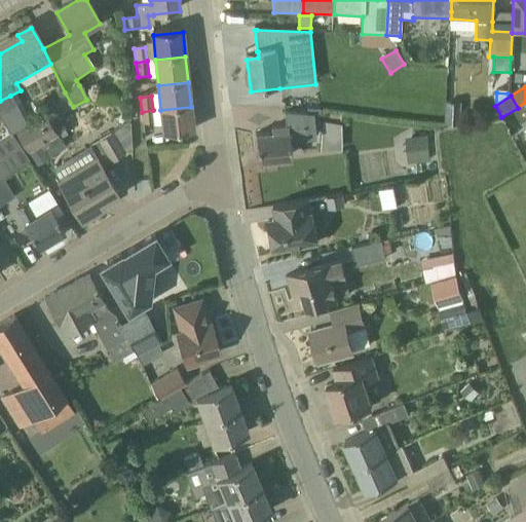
[(191,107),(160,110),(162,124),(163,136),(193,133),(191,107)]
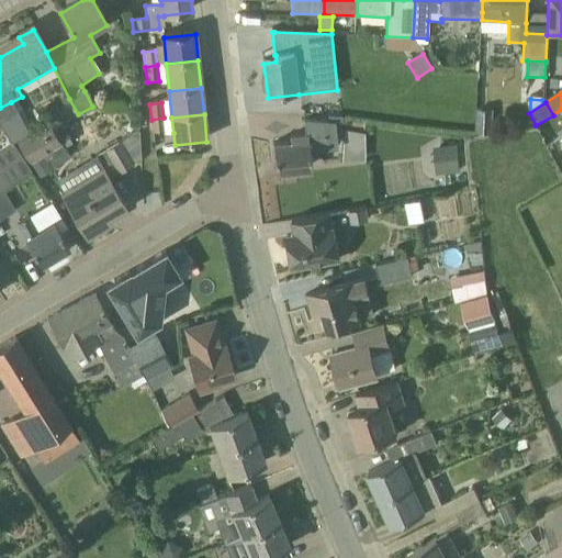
[(166,133),(164,118),(152,120),(153,135),(166,133)]
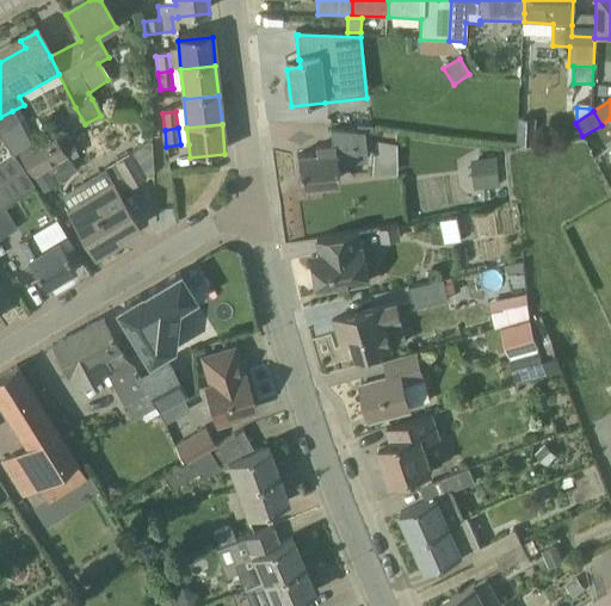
[(301,190),(339,185),(337,166),(356,164),(366,162),(364,147),(363,134),(352,133),(331,131),(332,149),(315,150),(316,156),(297,159),(301,190)]
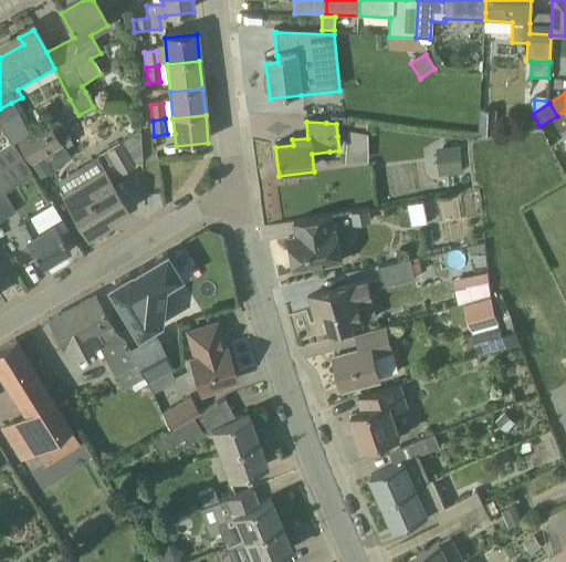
[(51,126),(19,146),(31,166),(40,180),(53,173),(52,172),(70,160),(61,145),(51,126)]
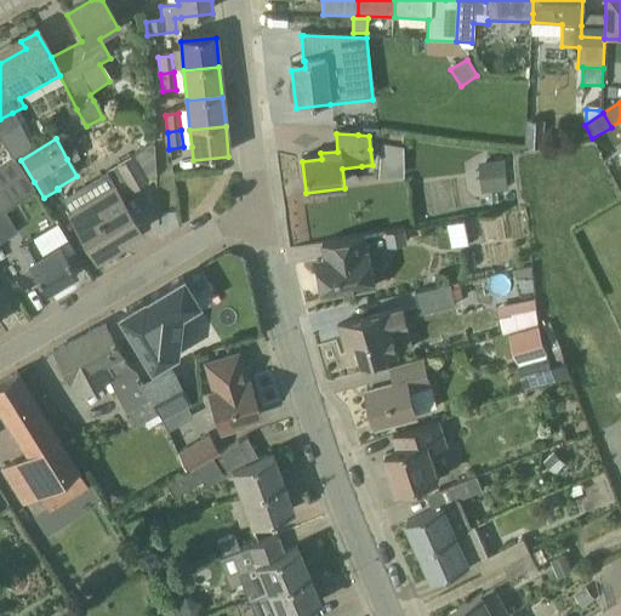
[(121,200),(132,194),(157,180),(154,147),(132,159),(132,158),(115,167),(115,169),(106,176),(114,193),(69,218),(96,263),(115,251),(113,247),(140,231),(121,200)]
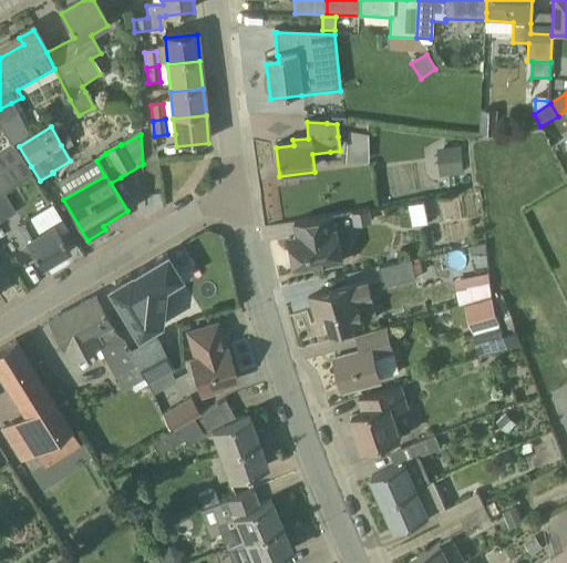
[(11,144),(0,151),(0,194),(2,193),(3,193),(31,175),(11,144)]
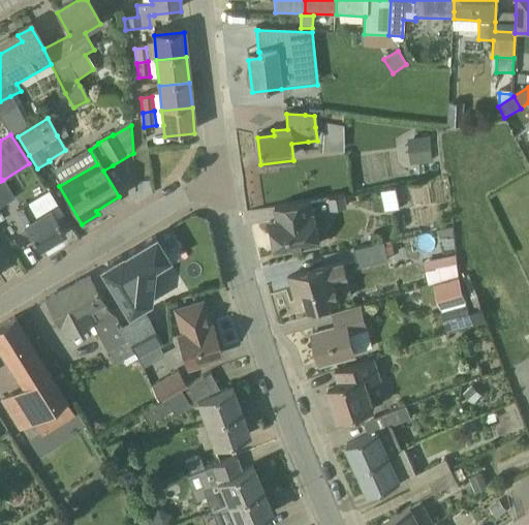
[(432,136),(415,139),(417,153),(434,151),(432,136)]
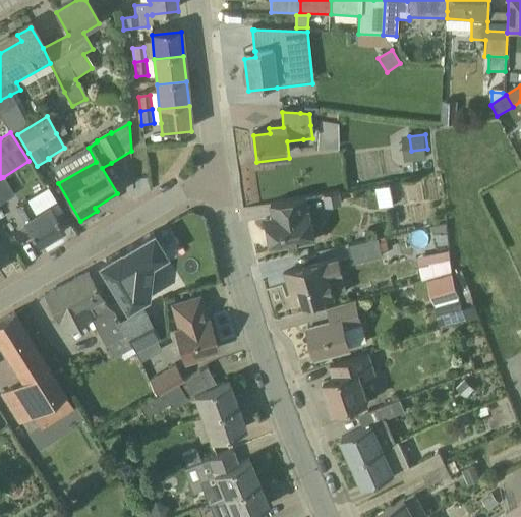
[(0,206),(13,196),(3,177),(2,177),(0,178),(0,206)]
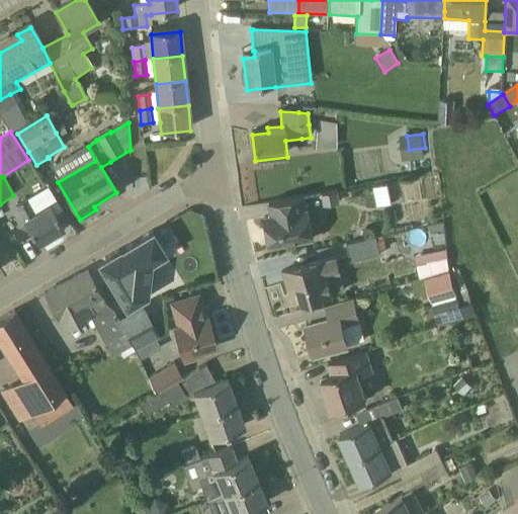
[(385,184),(374,186),(378,205),(390,204),(385,184)]
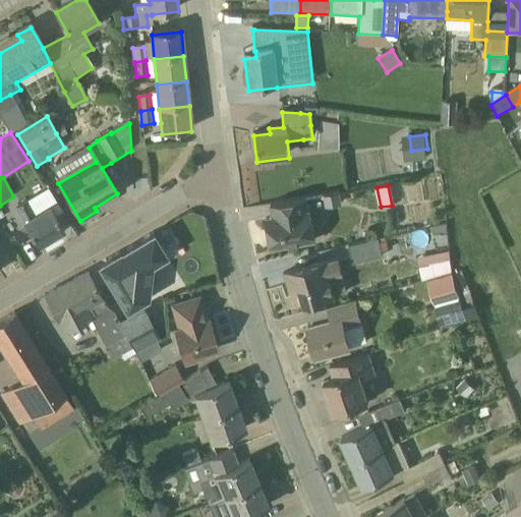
[(327,209),(342,207),(340,194),(325,197),(327,209)]
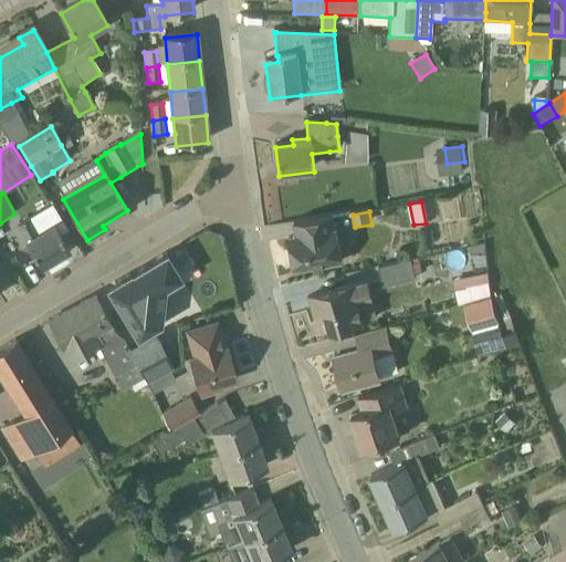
[(337,231),(336,232),(334,218),(295,225),(297,239),(290,240),(295,272),(344,264),(337,231)]
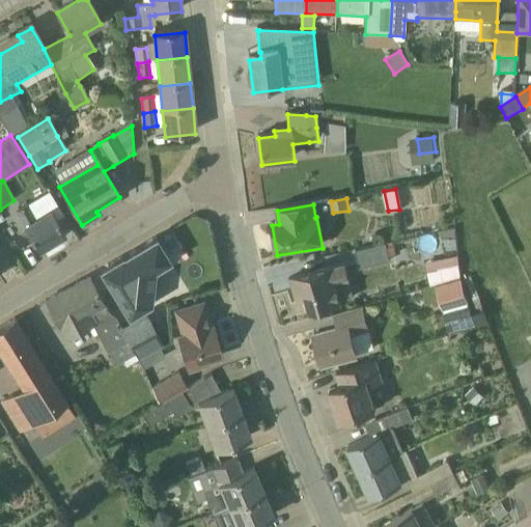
[(27,206),(16,214),(38,251),(65,236),(51,213),(36,221),(27,206)]
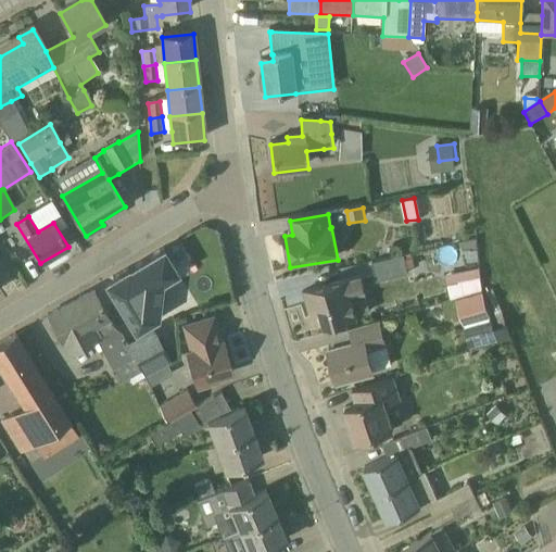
[(164,254),(105,286),(134,338),(158,325),(162,286),(177,277),(164,254)]
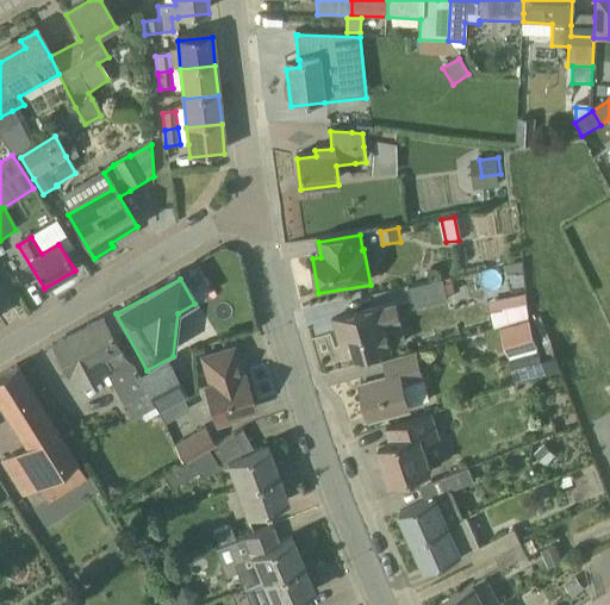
[(443,282),(447,298),(456,297),(453,280),(443,282)]
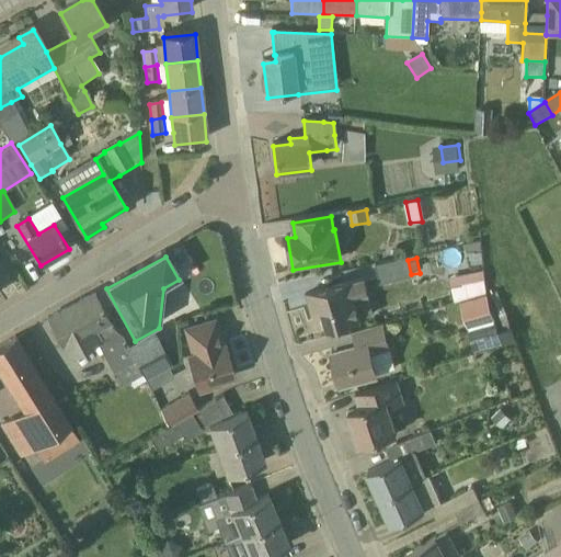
[(408,259),(376,265),(379,285),(411,277),(408,259)]
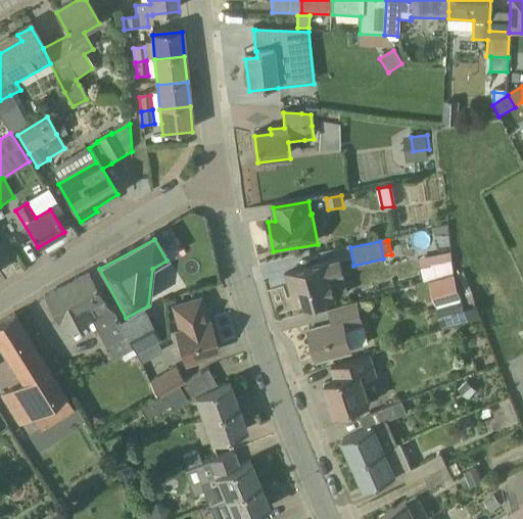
[(430,276),(446,273),(443,255),(427,258),(430,276)]
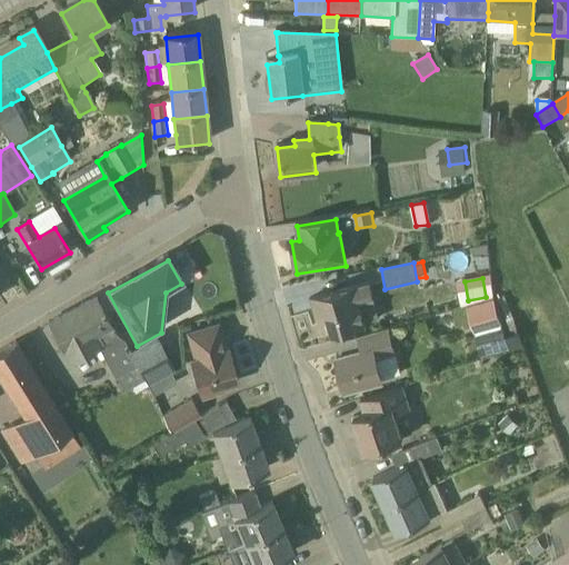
[(359,304),(373,299),(370,285),(356,289),(311,301),(318,323),(329,319),(333,335),(366,326),(359,304)]
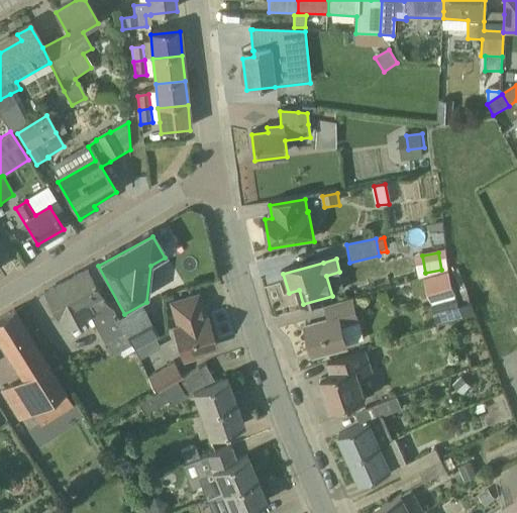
[(117,322),(112,311),(103,303),(87,272),(44,296),(60,322),(64,331),(90,318),(112,357),(131,347),(117,322)]
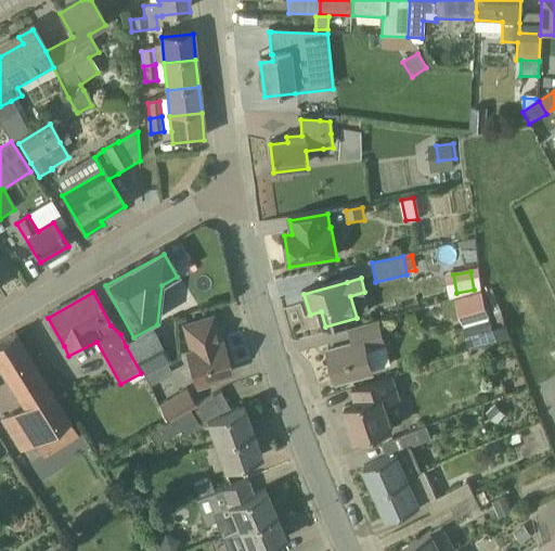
[(461,325),(486,320),(480,296),(455,303),(461,325)]
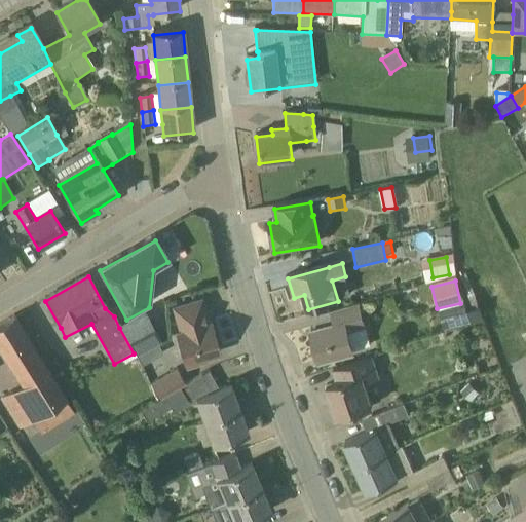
[(220,356),(212,329),(211,326),(208,327),(201,303),(175,310),(182,335),(177,336),(187,369),(204,364),(203,360),(220,356)]
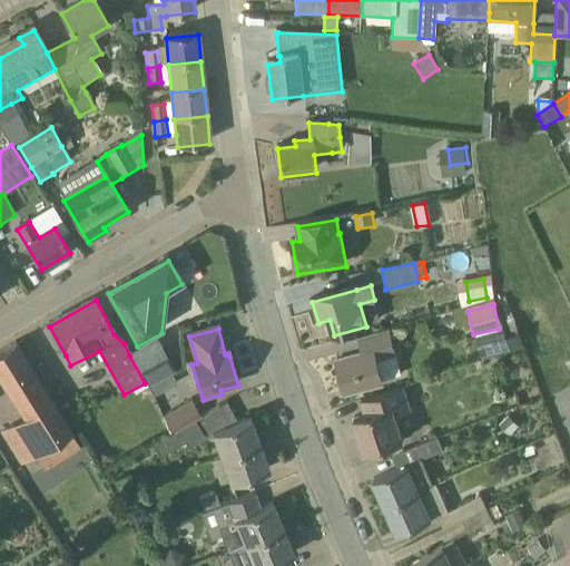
[(396,357),(390,331),(361,339),(364,351),(337,359),(346,393),(384,383),(377,361),(396,357)]
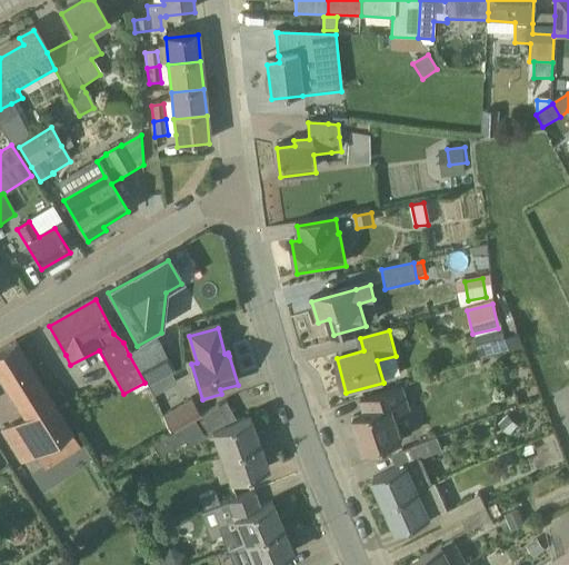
[(495,334),(477,339),(483,359),(500,354),(495,334)]
